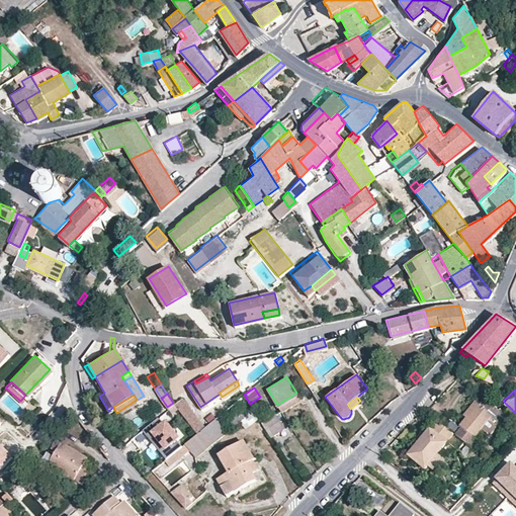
[(182,398),(173,403),(186,423),(194,418),(182,398)]
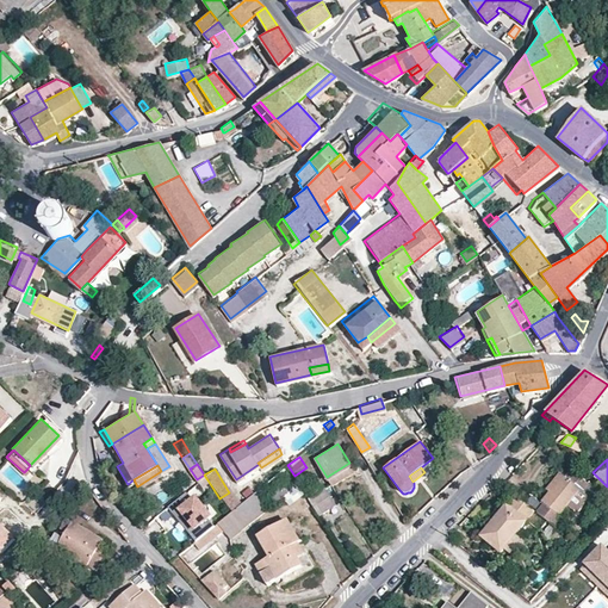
[(565,479),(560,475),(546,492),(539,502),(541,504),(537,510),(553,525),(560,517),(556,514),(565,503),(574,510),(587,495),(579,489),(585,483),(571,472),(565,479)]
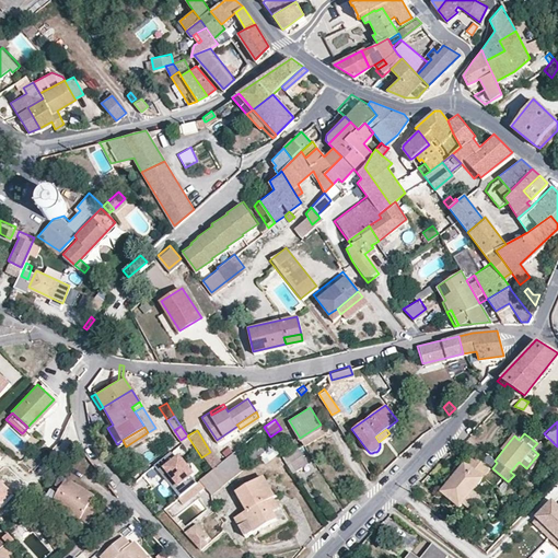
[(501,452),(514,436),(511,433),(498,449),(501,452)]
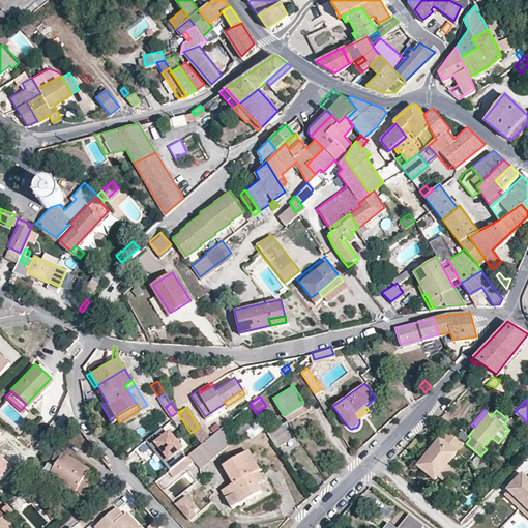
[(291,437),(281,422),(269,431),(280,445),(291,437)]
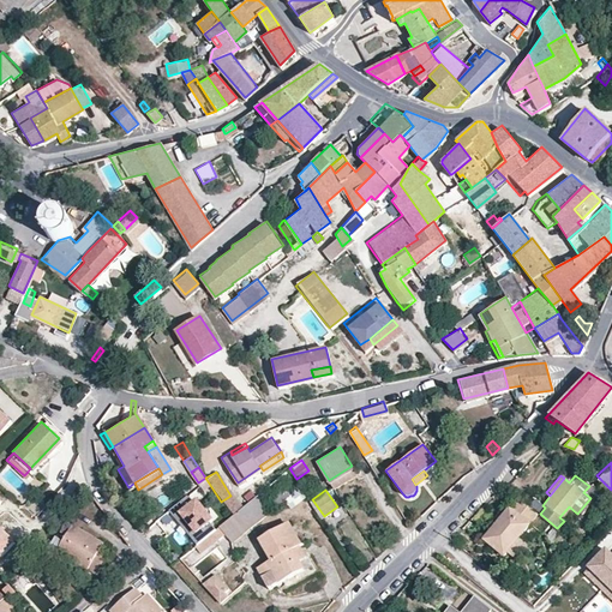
[(225,508),(234,501),(231,496),(221,502),(225,508)]
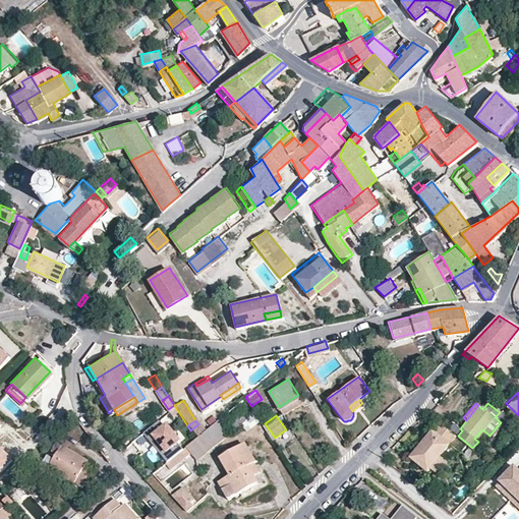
[(227,433),(216,420),(203,430),(200,433),(212,445),(227,433)]
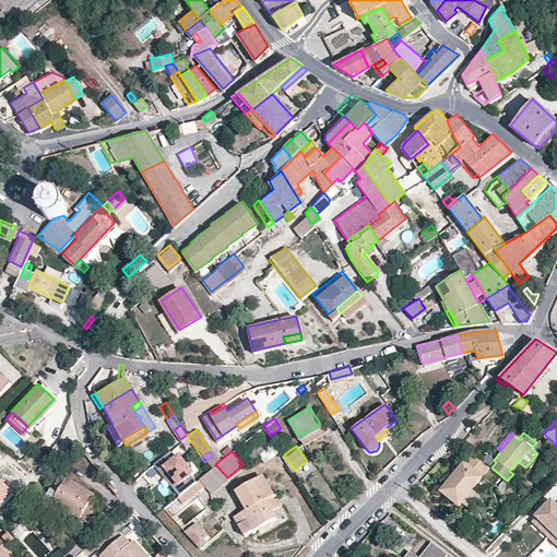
[(169,461),(165,454),(149,466),(167,489),(173,496),(188,483),(182,476),(186,474),(173,459),(169,461)]
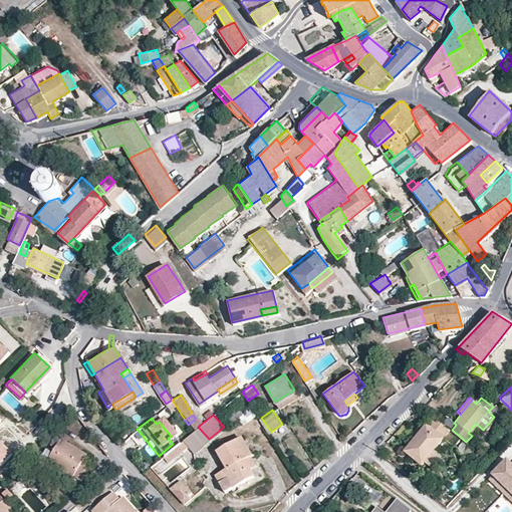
[(188,425),(191,430),(199,424),(196,419),(188,425)]
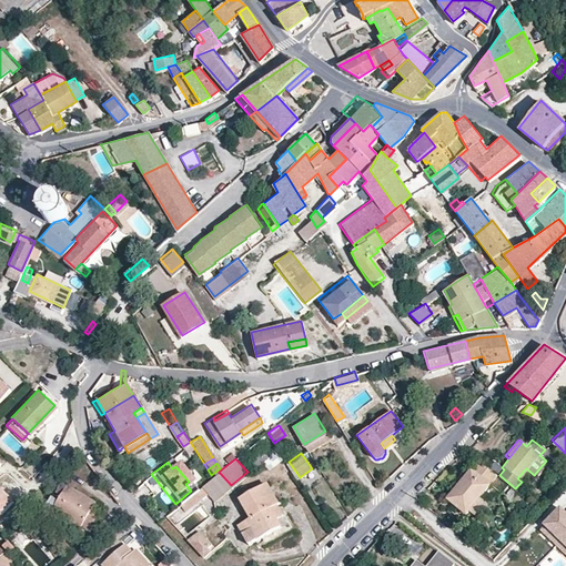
[(462,515),(495,477),(478,464),(470,474),(453,493),(454,494),(446,502),(462,515)]
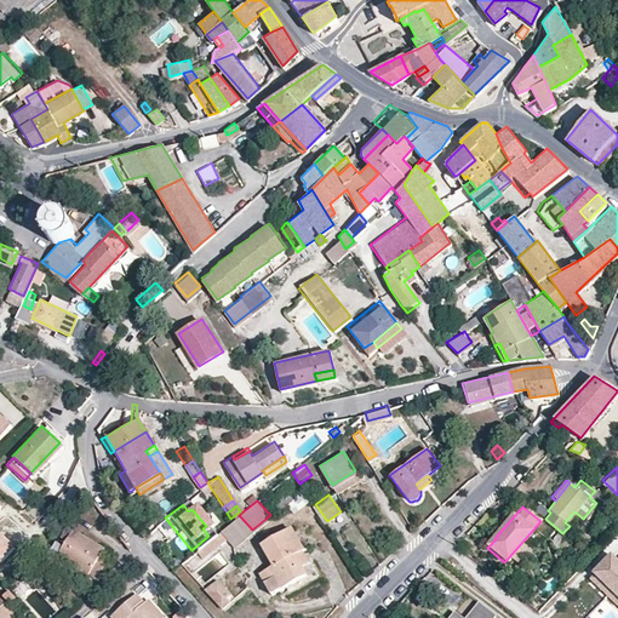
[(490,533),(495,538),(513,518),(508,513),(490,533)]
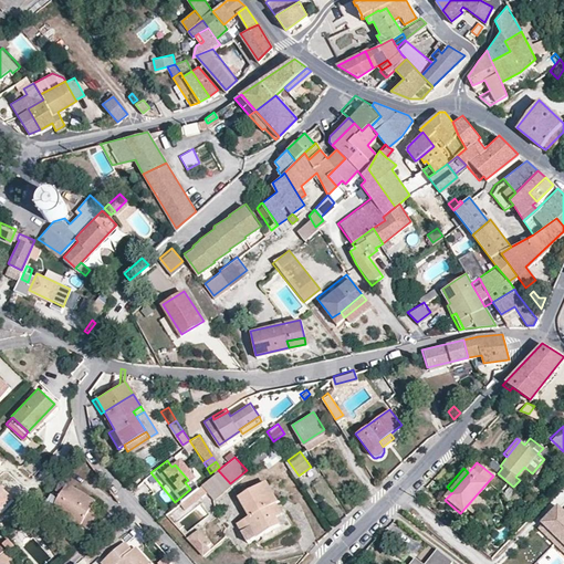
[(65,481),(52,504),(80,522),(87,526),(97,511),(89,505),(93,500),(65,481)]
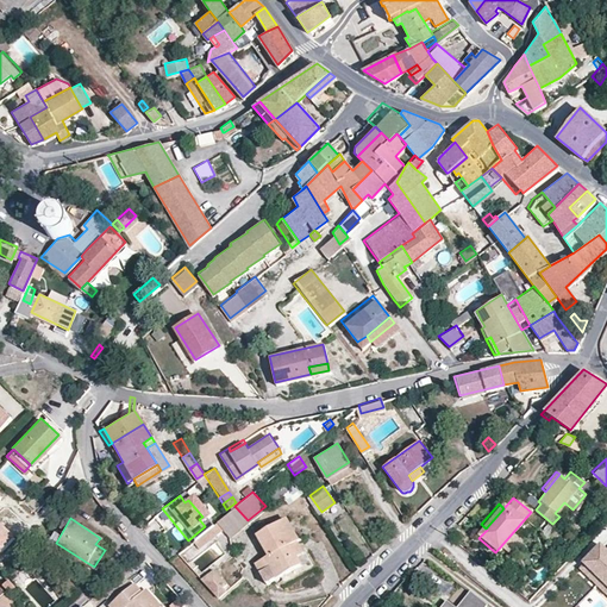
[(289,544),(295,540),(299,539),(288,519),(257,534),(267,554),(262,556),(267,567),(258,570),(263,581),(299,563),(294,554),(289,544)]
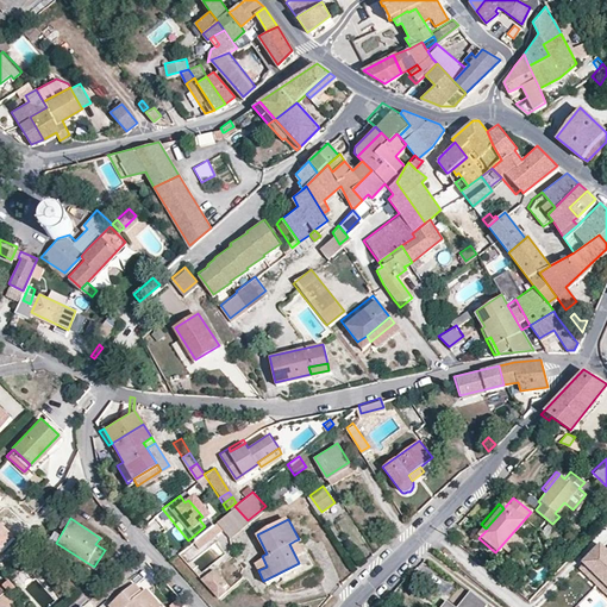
[(220,539),(227,533),(217,521),(217,520),(210,526),(211,526),(217,533),(220,539)]
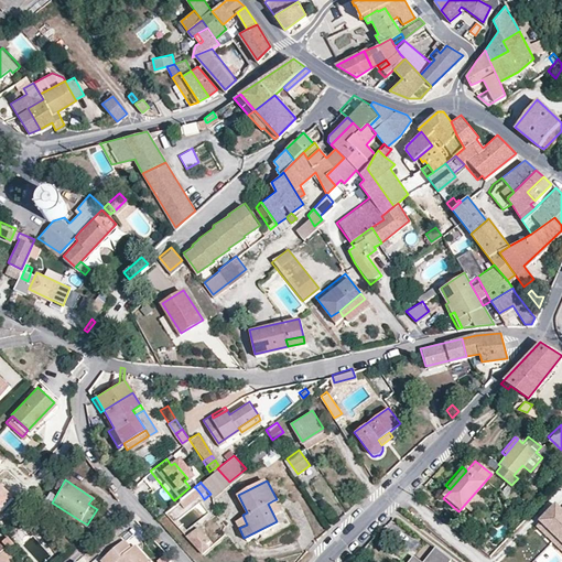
[(0,510),(13,497),(1,485),(0,486),(0,510)]
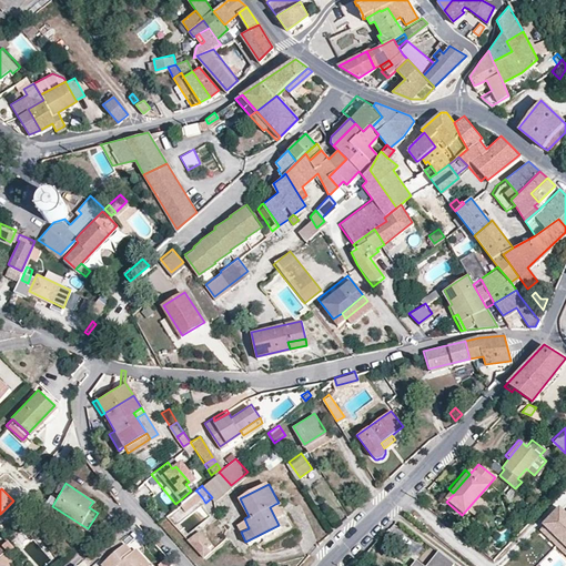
[(184,512),(202,497),(196,491),(179,505),(184,512)]
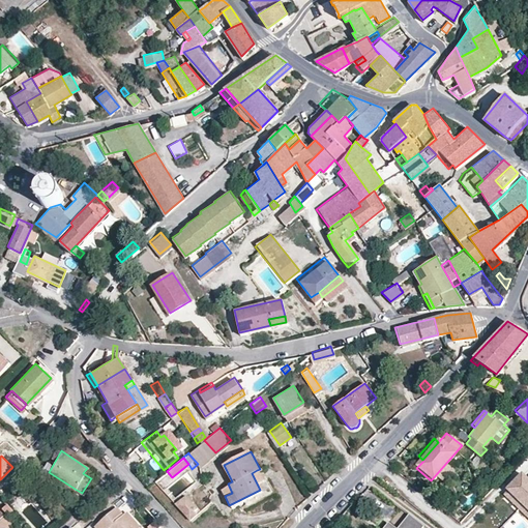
[(262,479),(257,470),(252,473),(256,481),(262,479)]
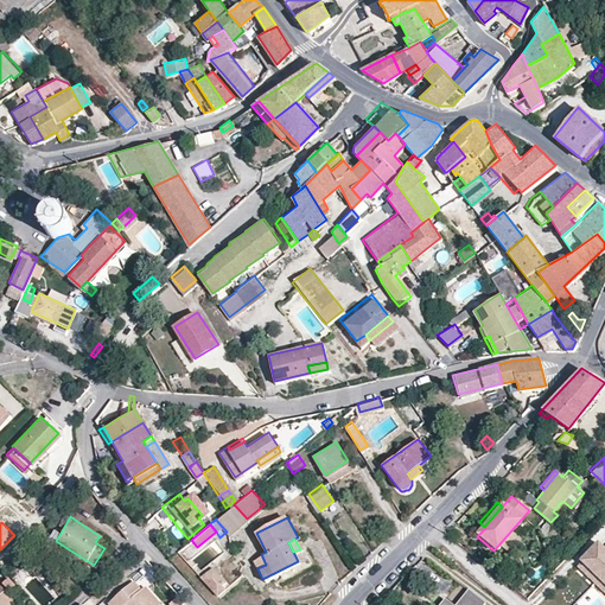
[(86,560),(56,541),(51,547),(81,566),(86,560)]
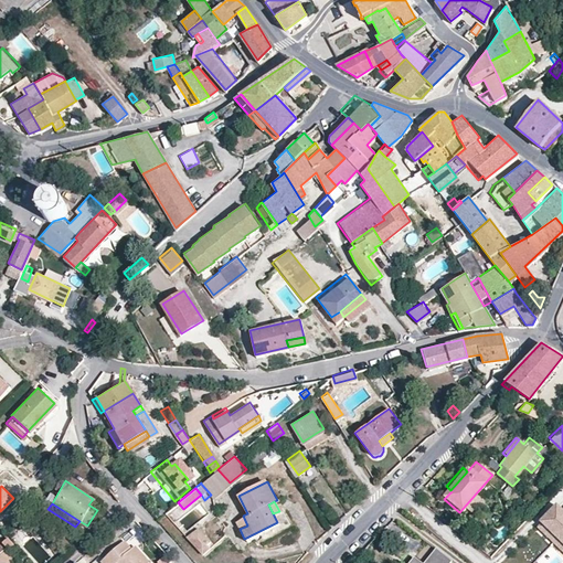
[(562,512),(556,506),(540,522),(555,539),(562,545),(562,512)]
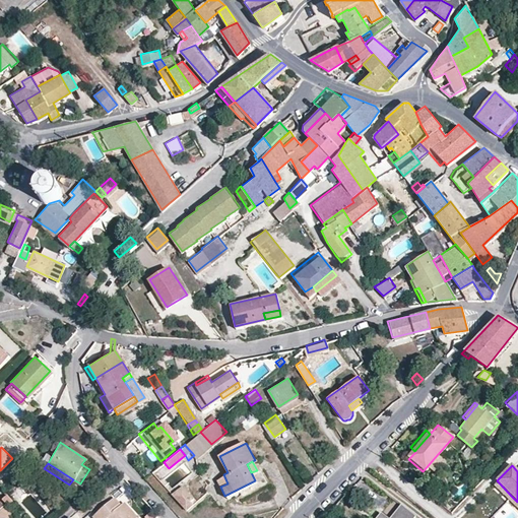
[(228,483),(223,474),(216,479),(220,487),(228,483)]
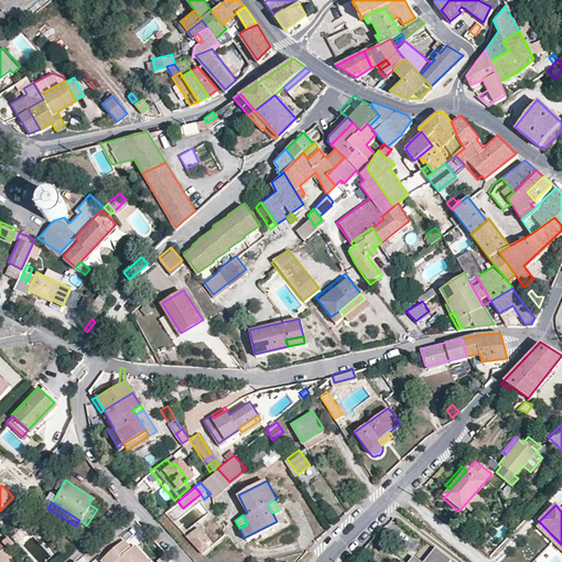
[(551,542),(554,538),(539,521),(535,526),(551,542)]
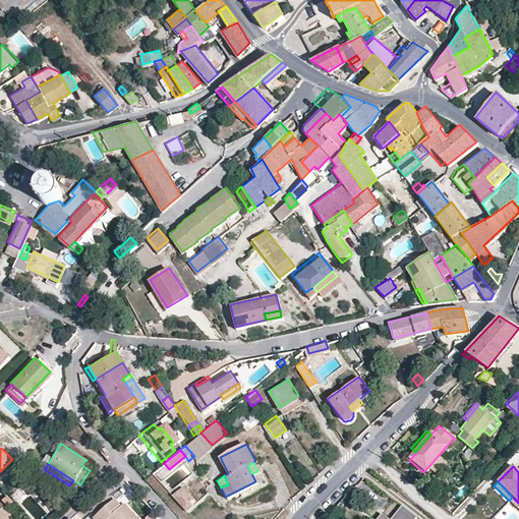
[(190,499),(180,486),(171,495),(184,510),(190,504),(188,501),(190,499)]
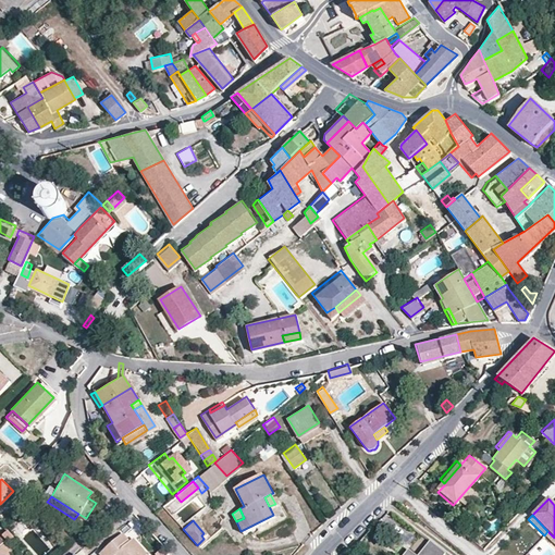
[(466,527),(463,530),(470,537),(473,532),(466,527)]
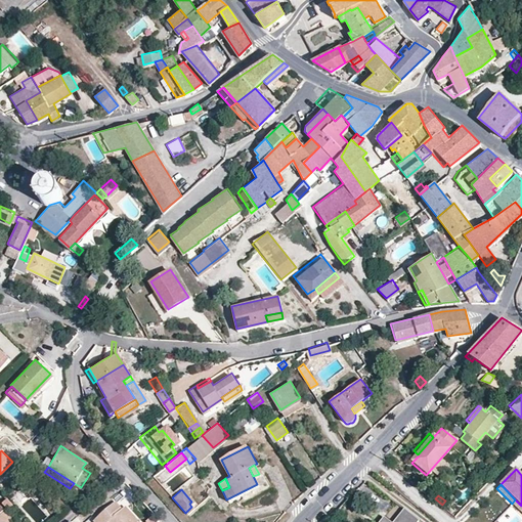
[(12,506),(6,498),(1,504),(7,510),(12,506)]
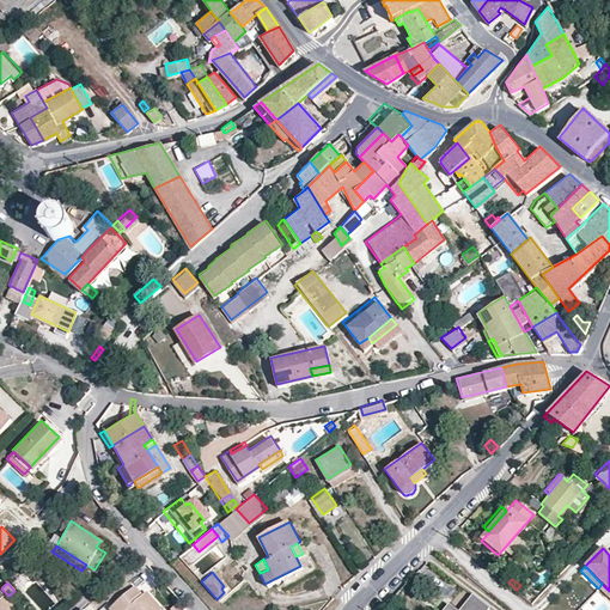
[(158,604),(160,602),(150,590),(146,593),(138,584),(113,605),(116,609),(127,609),(132,608),(133,609),(168,609),(165,607),(162,609),(158,604)]
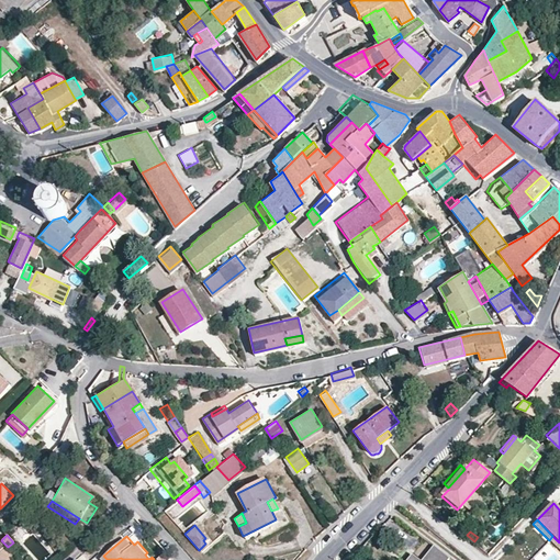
[(559,542),(552,536),(549,540),(559,551),(559,542)]
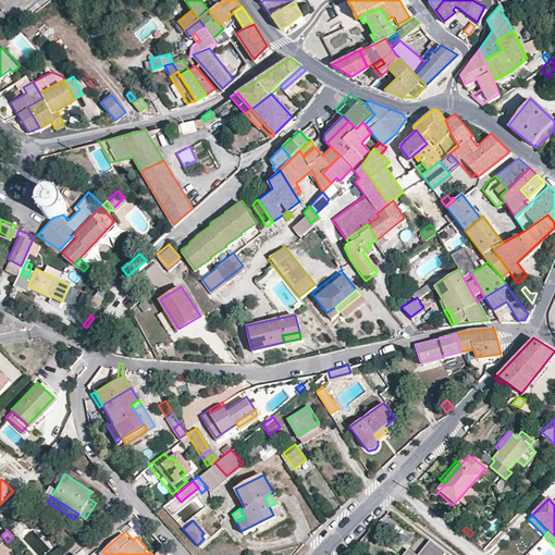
[(440,554),(445,550),(429,537),(417,552),(408,545),(399,554),(440,554)]
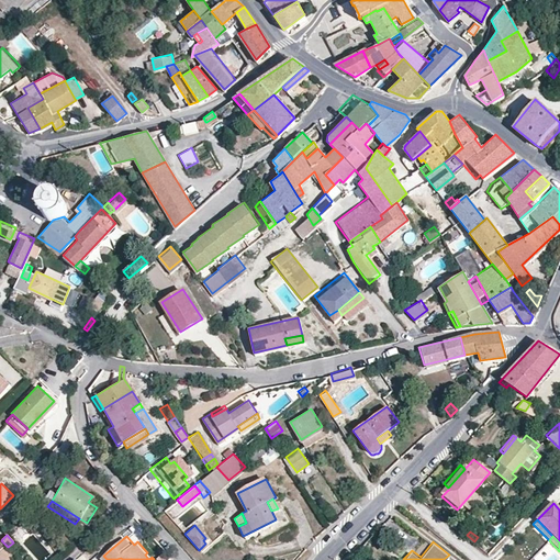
[(2,546),(0,547),(0,559),(7,559),(10,559),(8,556),(9,555),(2,547),(2,546)]
